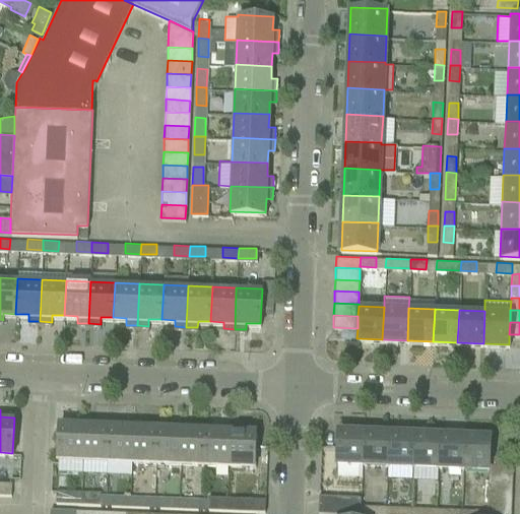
[(57,457),(82,458),(84,416),(73,415),(72,423),(59,422),(57,457)]
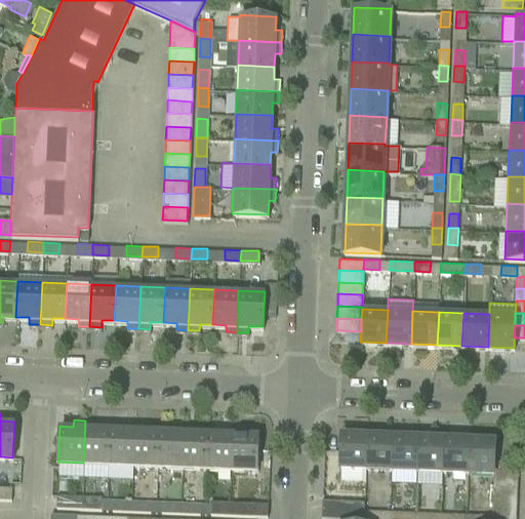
[(83,463),(108,464),(110,428),(96,428),(96,421),(85,421),(83,463)]
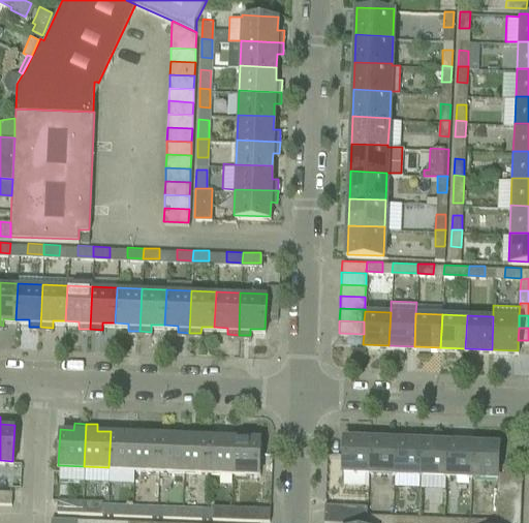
[(109,467),(133,468),(135,425),(124,425),(123,432),(111,431),(109,467)]
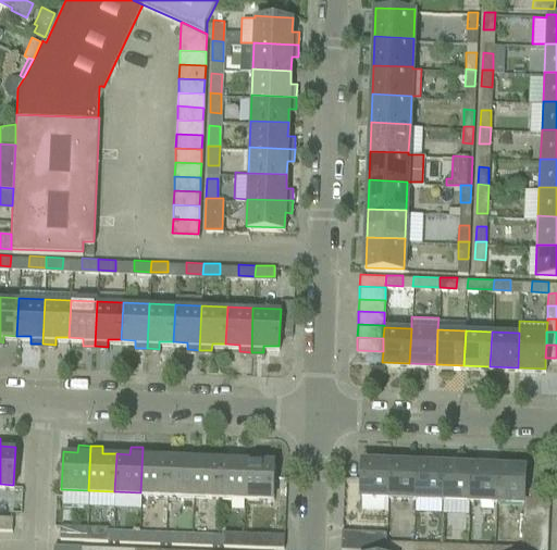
[(140,492),(166,494),(169,457),(155,455),(155,448),(143,447),(140,492)]
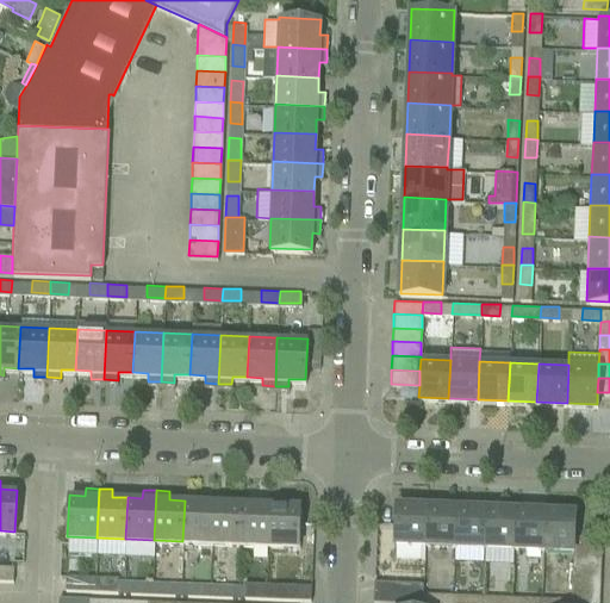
[(182,541),(212,541),(213,492),(200,492),(199,501),(185,501),(182,541)]
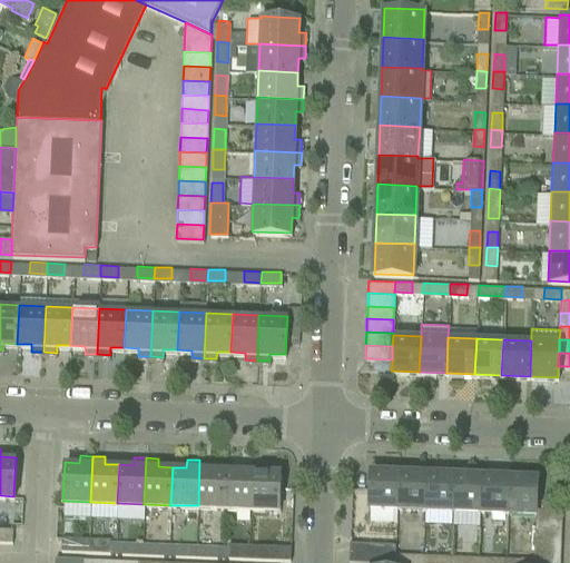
[(198,505),(225,506),(226,468),(212,468),(212,461),(199,460),(198,505)]
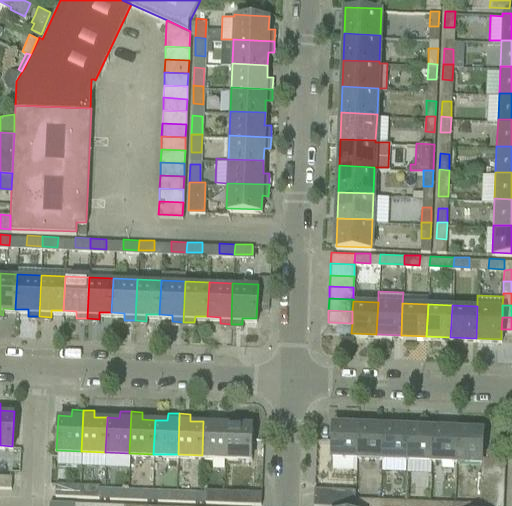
[(202,455),(226,456),(227,415),(215,415),(215,422),(203,421),(202,455)]
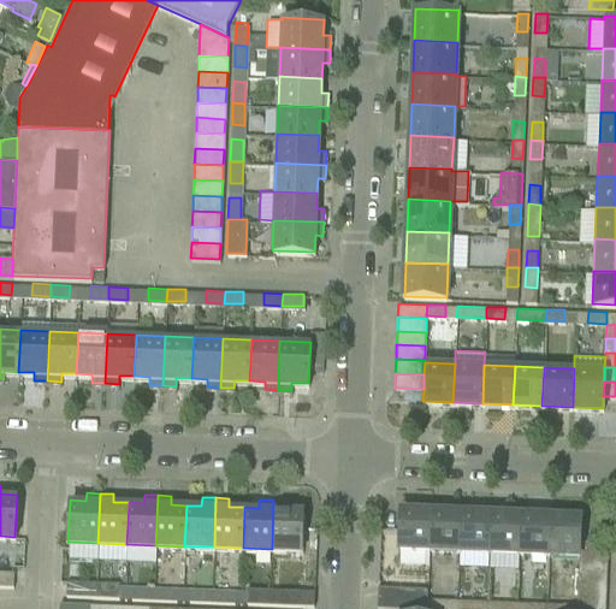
[(273,500),(272,549),(302,550),(303,509),(286,508),(286,500),(273,500)]
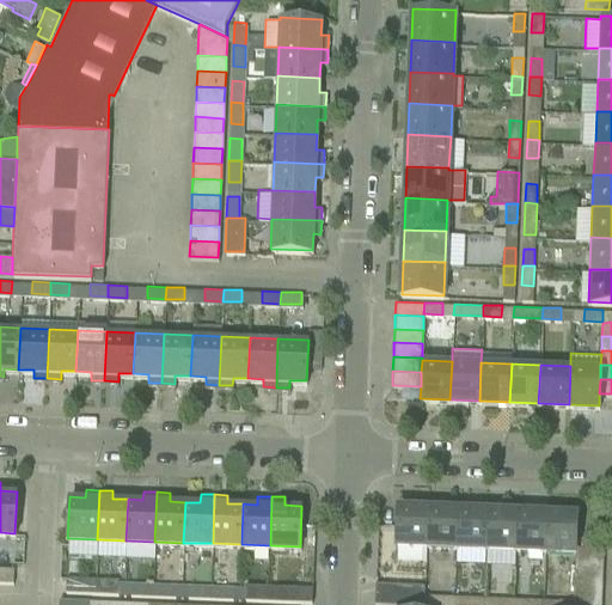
[(397,542),(427,543),(428,506),(398,505),(397,542)]
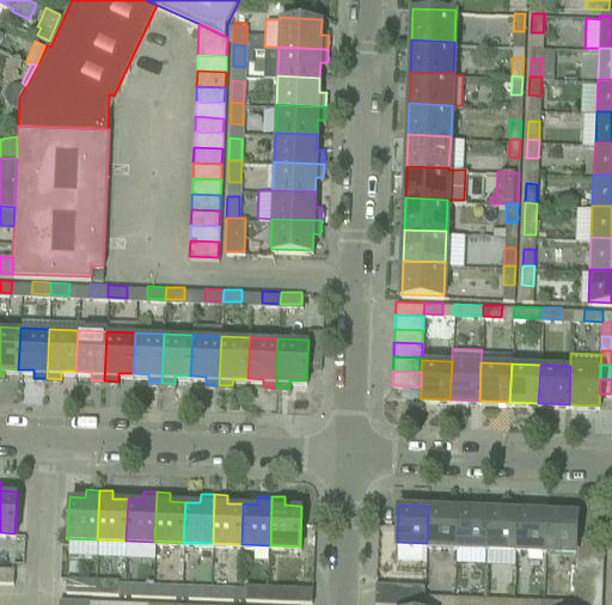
[(427,543),(457,544),(458,507),(428,506),(427,543)]
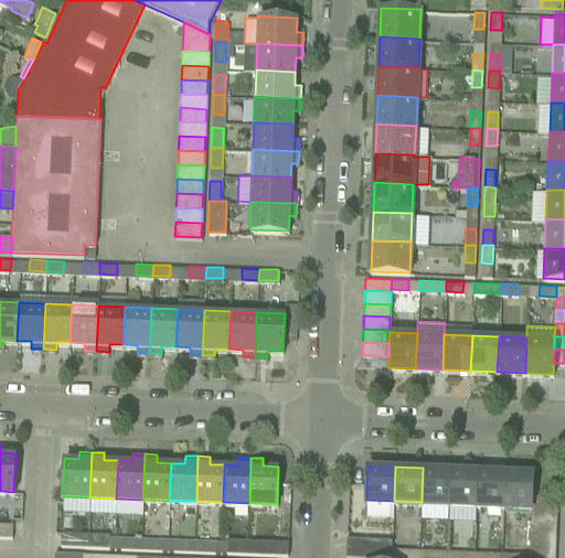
[(422,502),(448,503),(450,469),(423,468),(422,502)]
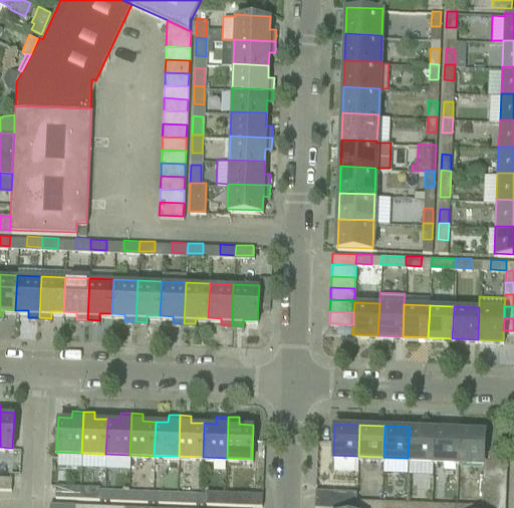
[(408,458),(433,459),(434,428),(410,427),(408,458)]
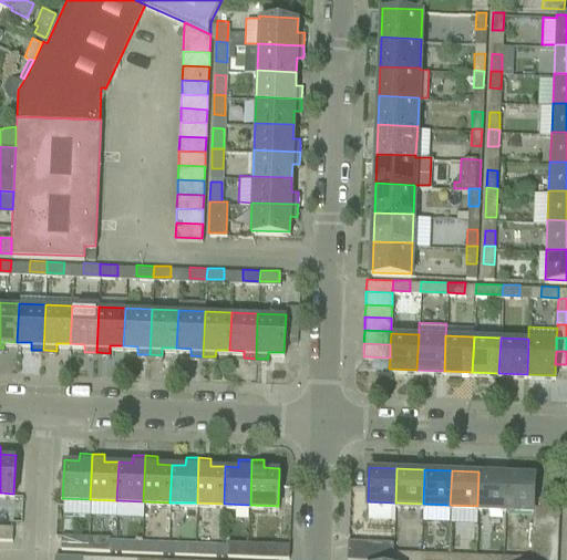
[(477,506),(505,507),(506,473),(478,472),(477,506)]
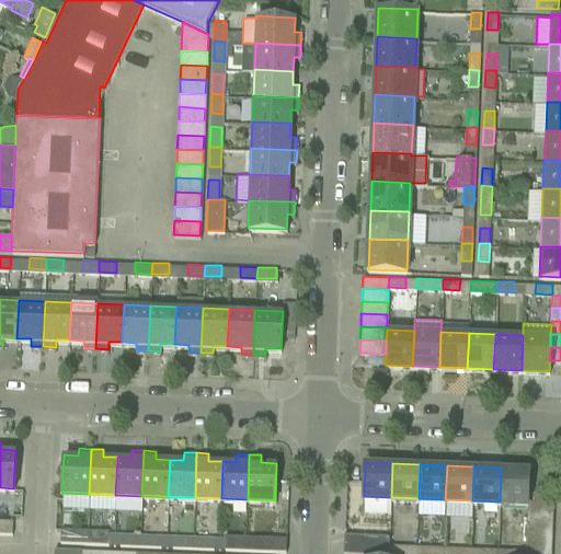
[(500,501),(527,503),(528,491),(528,469),(501,468),(500,501)]
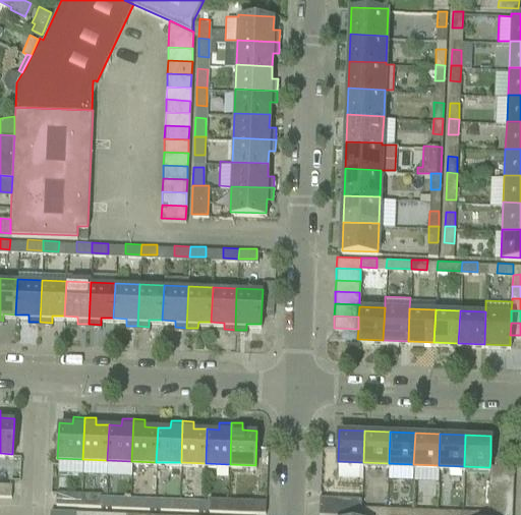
[(490,456),(489,467),(489,468),(514,469),(514,457),(490,456)]
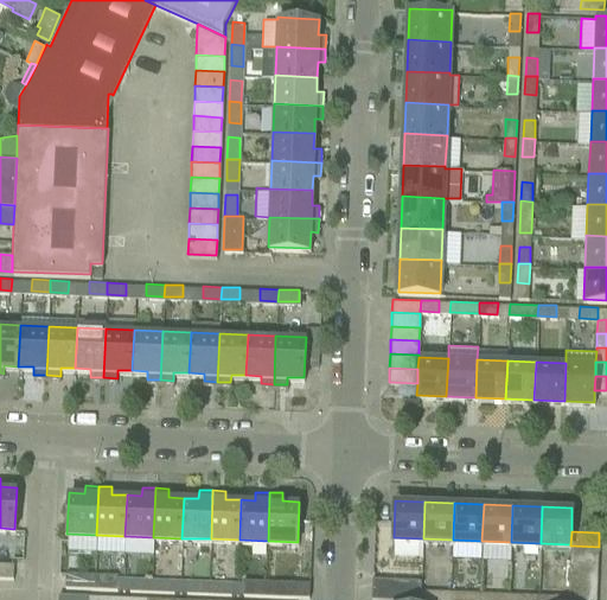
[(570,546),(570,561),(598,562),(599,547),(570,546)]
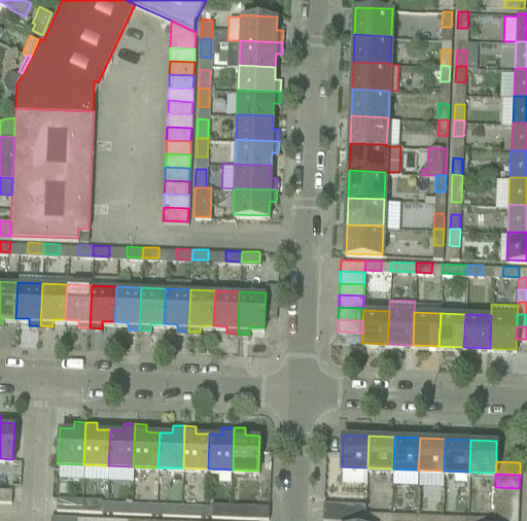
[(0,487),(0,499),(11,500),(11,488),(0,487)]
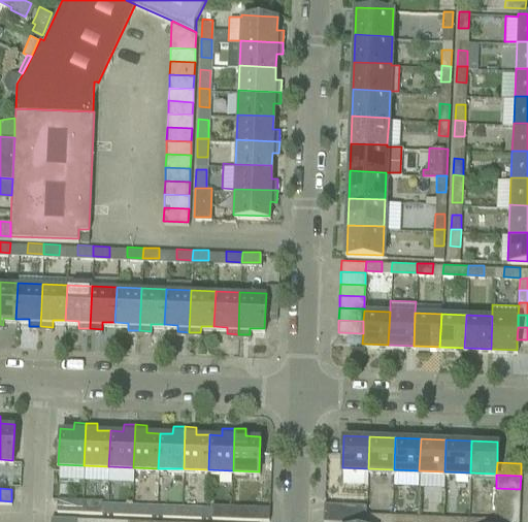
[(496,488),(495,500),(520,501),(520,489),(496,488)]
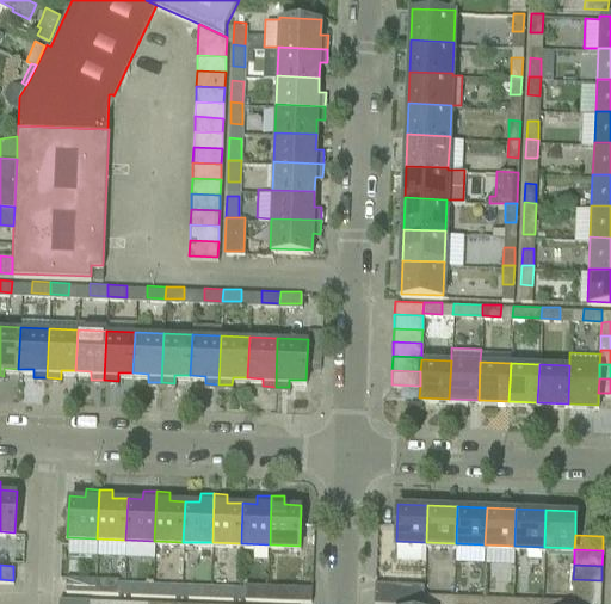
[(65,590),(94,591),(96,577),(66,575),(65,590)]
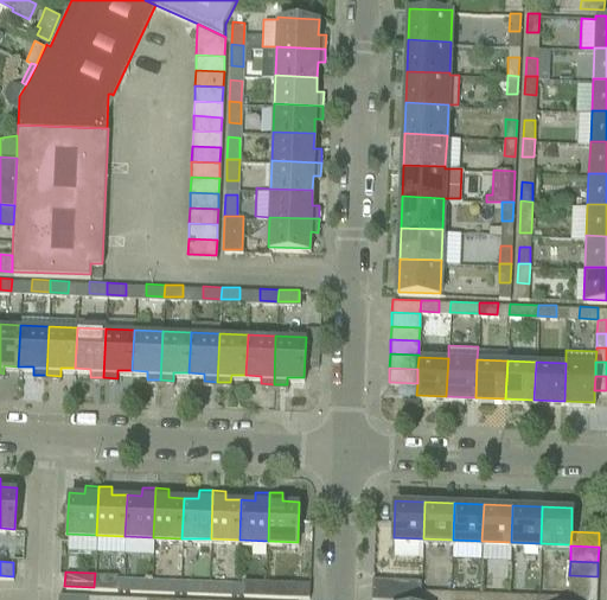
[(95,573),(94,587),(116,587),(117,573),(95,573)]
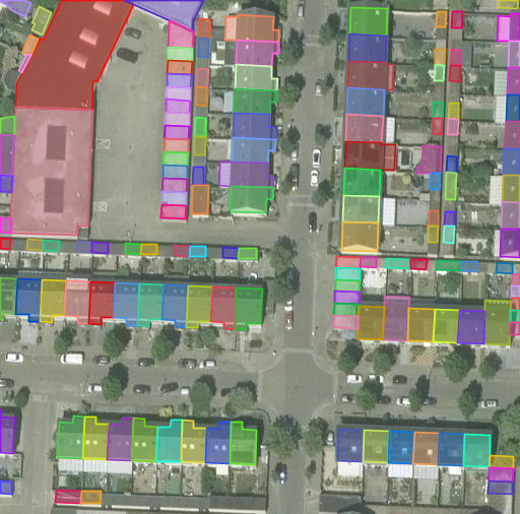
[(111,493),(111,504),(130,504),(130,494),(111,493)]
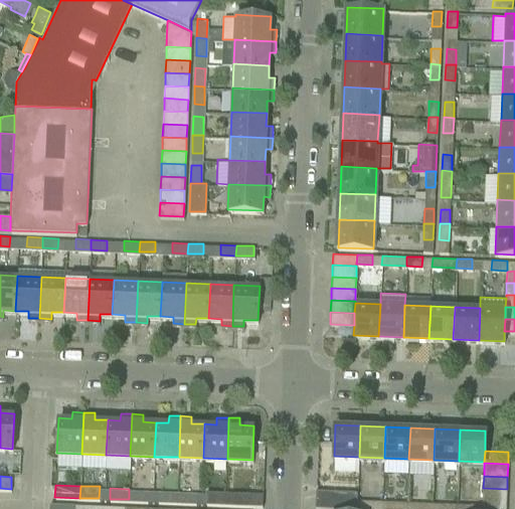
[(316,488),(315,507),(356,508),(356,490),(316,488)]
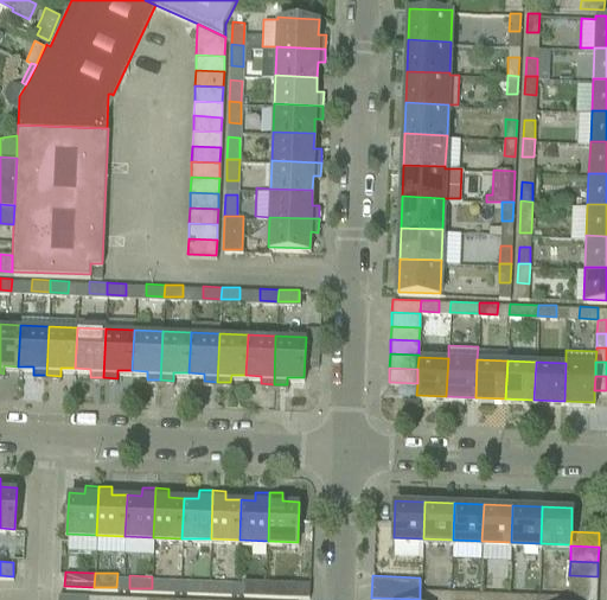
[(569,575),(569,589),(596,591),(598,576),(569,575)]
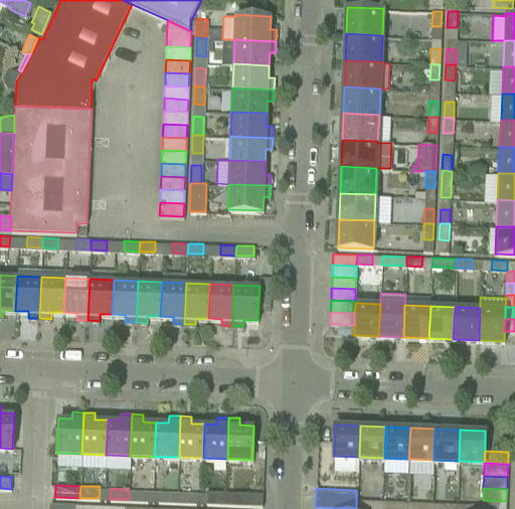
[(129,489),(129,499),(148,500),(148,489),(129,489)]
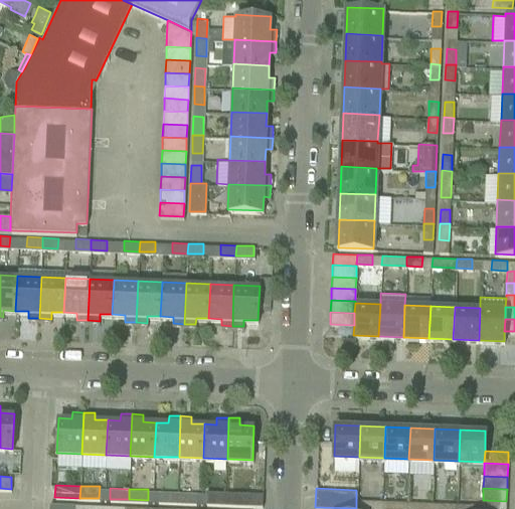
[(159,490),(158,501),(177,501),(177,490),(159,490)]
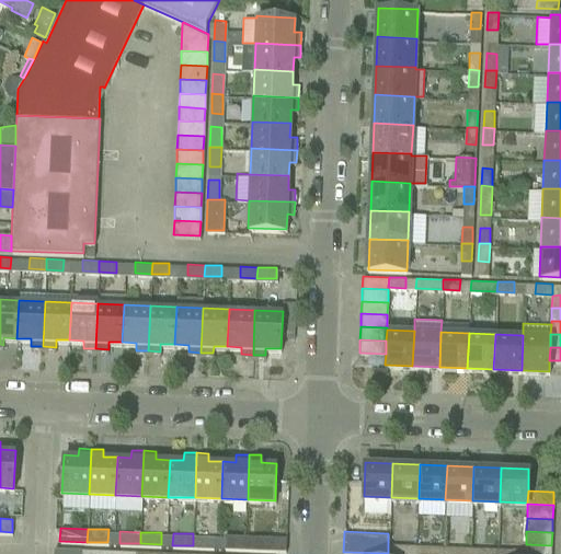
[(193,533),(193,545),(214,546),(214,534),(193,533)]
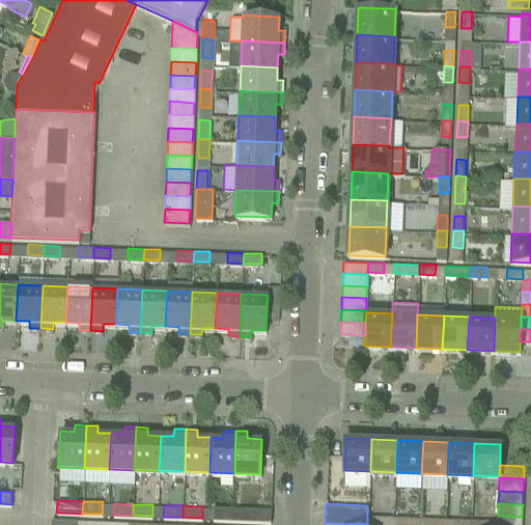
[(213,505),(213,518),(232,519),(233,506),(213,505)]
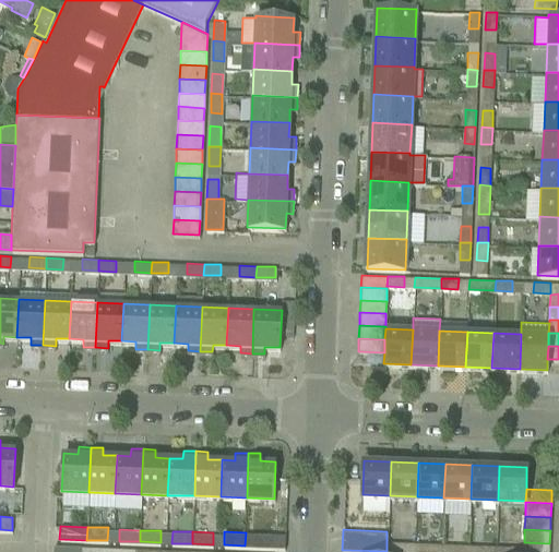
[(246,532),(245,546),(285,548),(285,535),(246,532)]
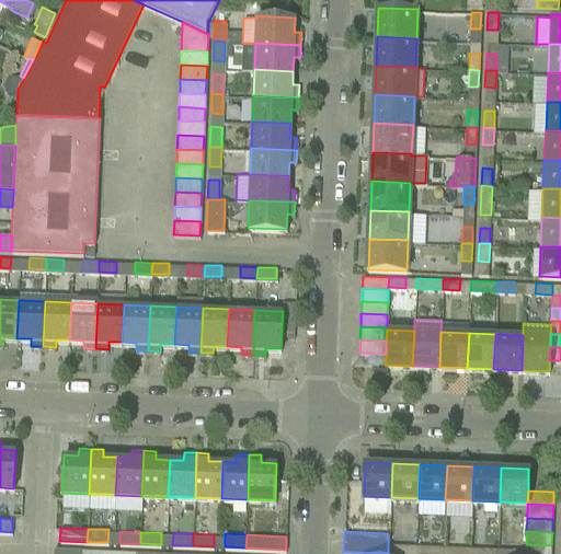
[(400,543),(399,553),(402,553),(415,553),(416,544),(400,543)]
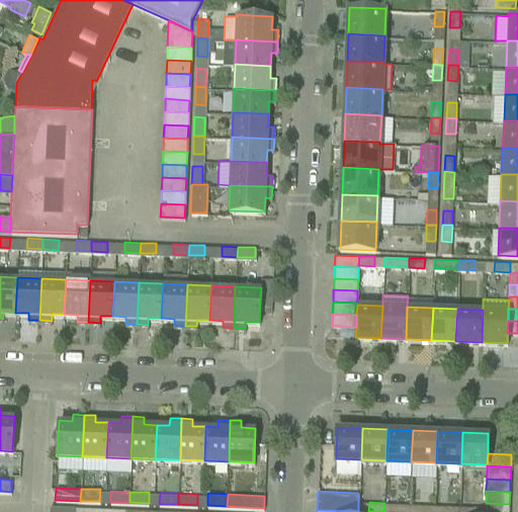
[(384,503),(383,511),(409,511),(410,504),(384,503)]
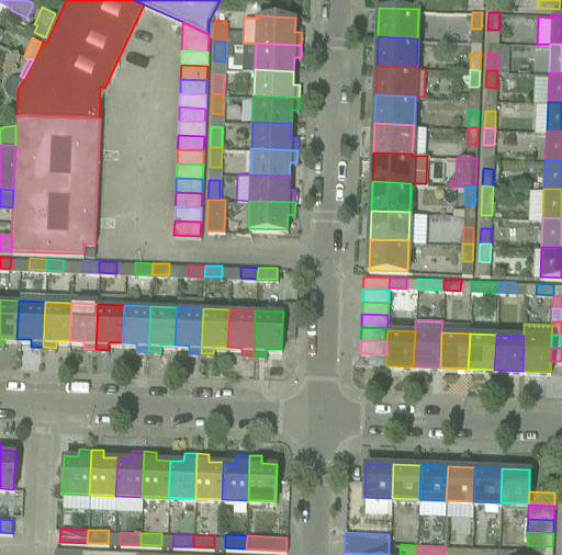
[(526,554),(551,554),(552,546),(527,545),(527,550),(526,554)]
